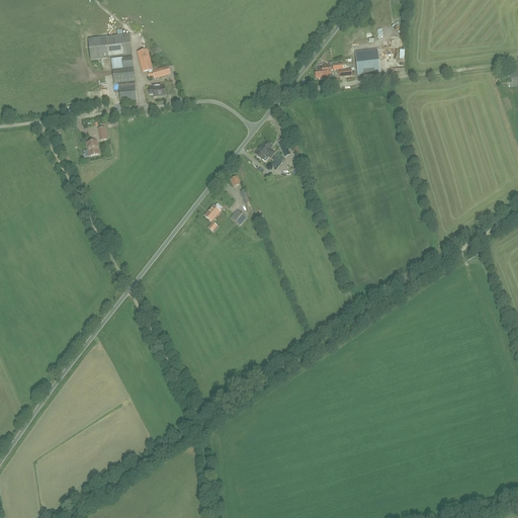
[(130,35),(88,40),(91,60),(132,56),(130,35)]
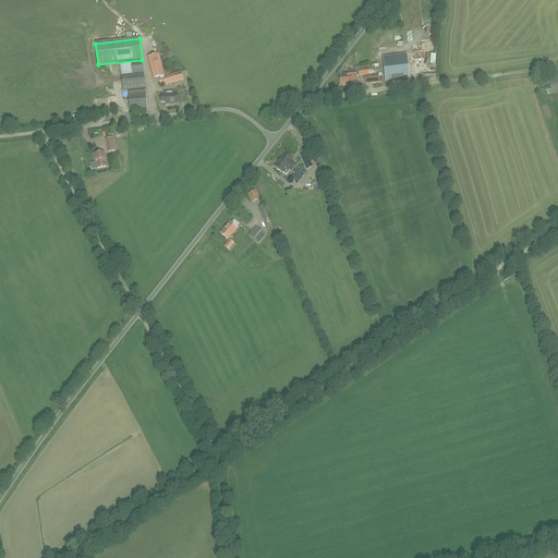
[(164,75),(158,55),(148,57),(154,79),(164,75)]
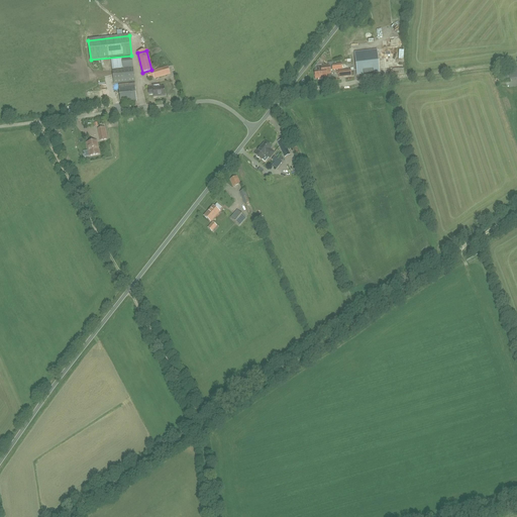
[(118,84),(118,88),(120,103),(136,101),(132,66),(131,56),(121,57),(122,69),(112,70),(113,85),(118,84)]
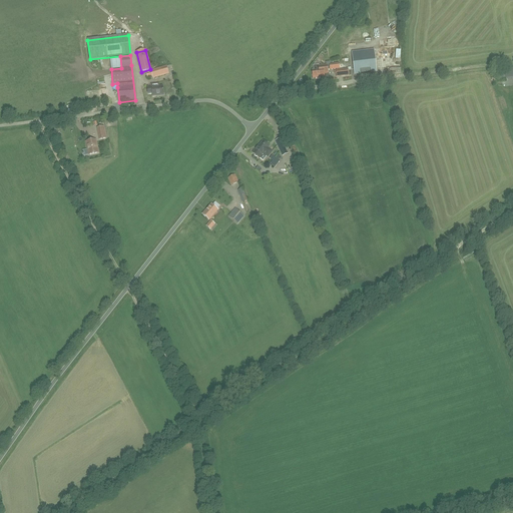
[(377,72),(375,57),(353,60),(354,69),(355,74),(355,75),(361,74),(377,72)]
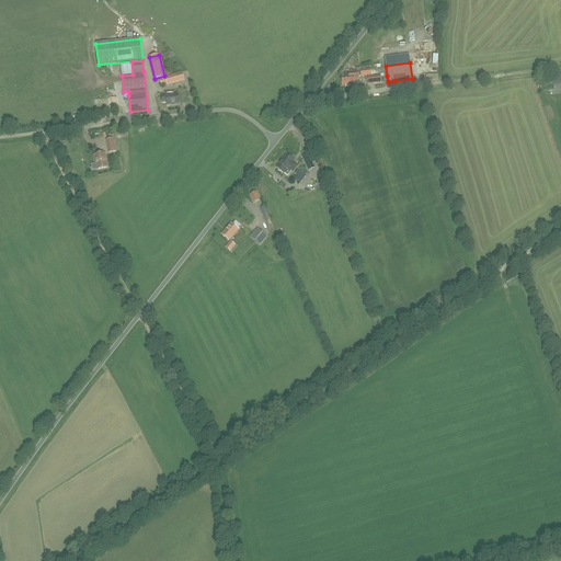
[(361,77),(370,76),(370,69),(361,70),(361,71),(357,71),(348,72),(348,76),(341,77),(342,86),(354,83),(354,80),(358,80),(358,77),(361,76),(361,77)]
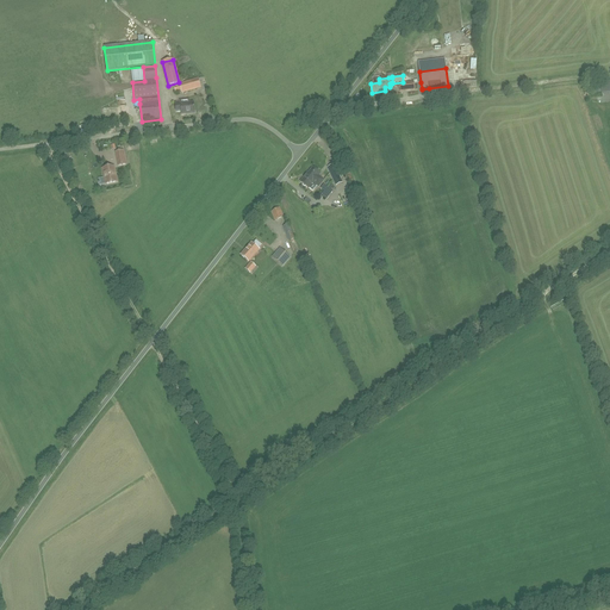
[(175,91),(180,89),(181,93),(200,88),(198,80),(179,85),(179,86),(174,87),(175,91)]
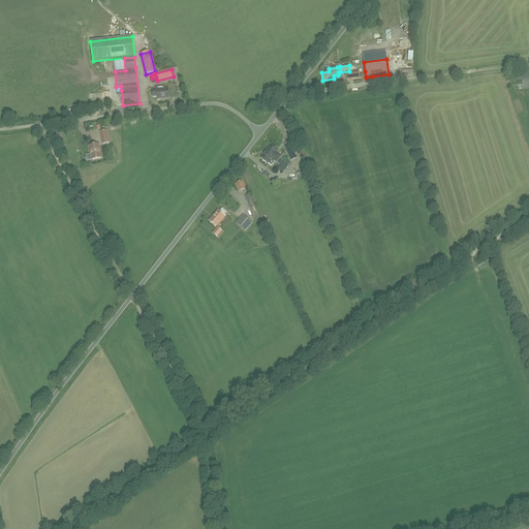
[(156,100),(169,98),(168,89),(156,90),(156,89),(151,89),(152,97),(156,97),(156,100)]
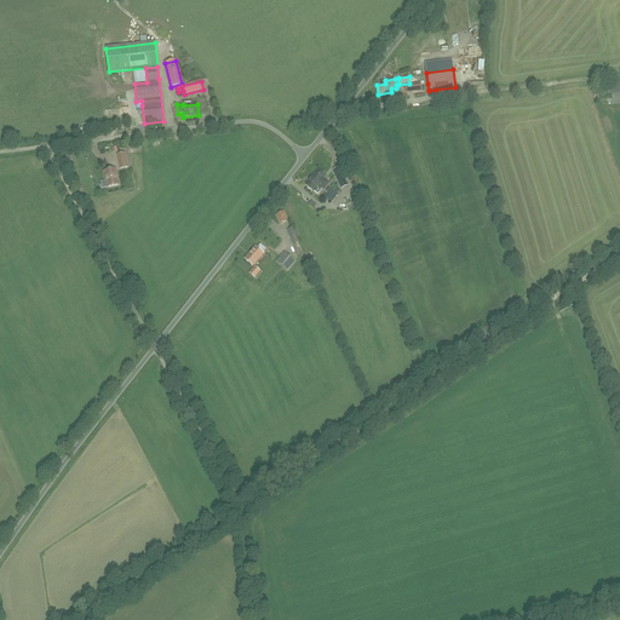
[(342,189),(348,185),(343,176),(346,174),(343,166),(332,171),(342,189)]
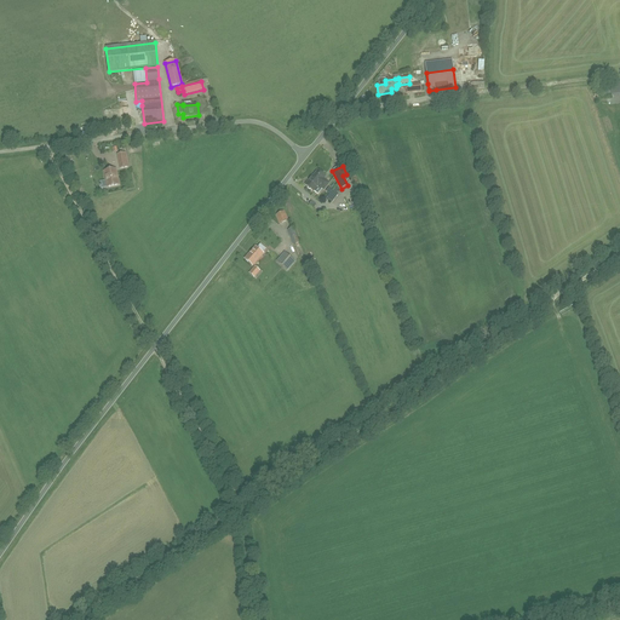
[(104,172),(105,182),(107,188),(119,185),(115,170),(104,172)]
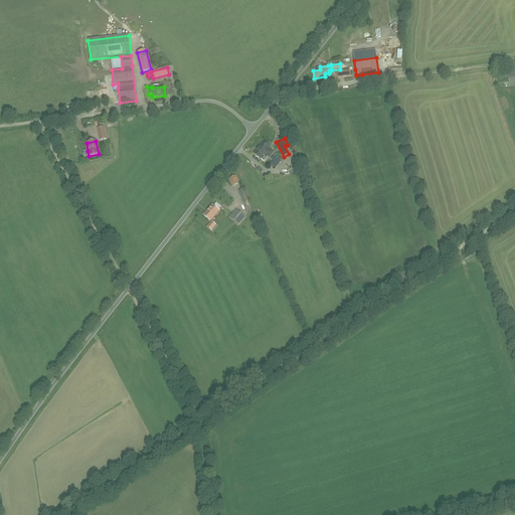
[(259,148),(253,154),(255,156),(255,157),(258,158),(259,158),(261,159),(265,154),(269,158),(274,152),(269,149),(271,147),(264,142),(259,148)]
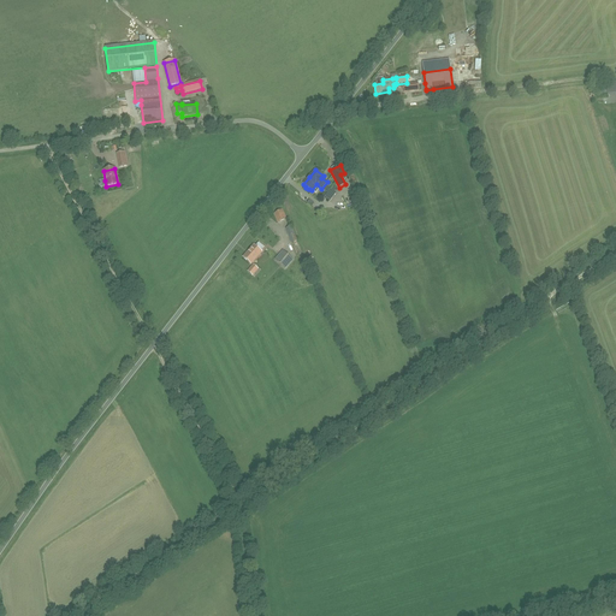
[(324,190),(332,197),(336,194),(327,187),(324,190)]
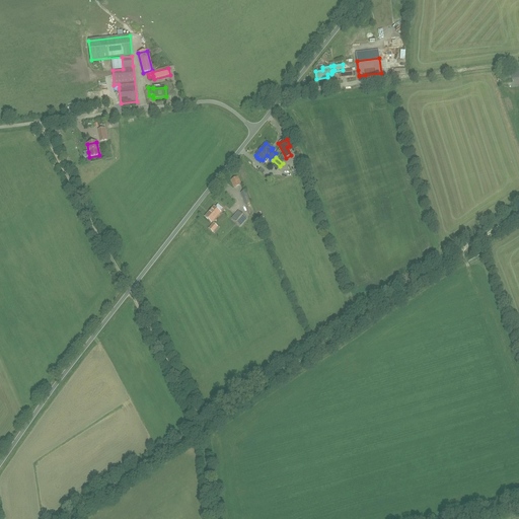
[(234,188),(241,183),(237,176),(230,180),(234,188)]
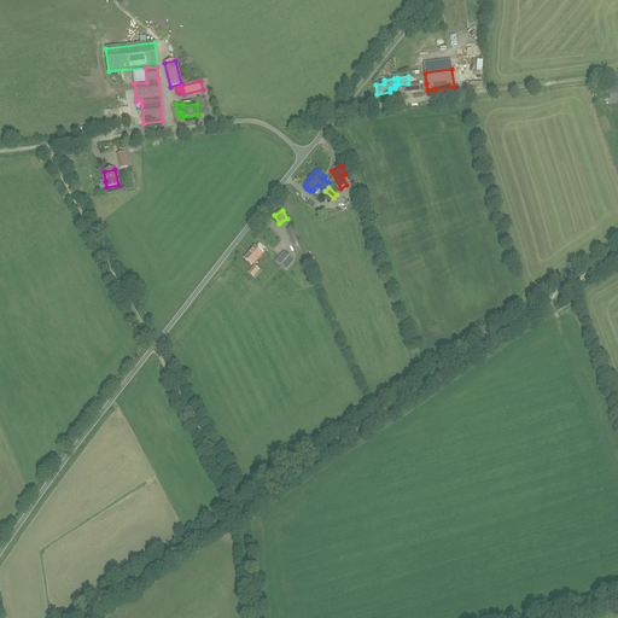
[(292,244),(298,242),(296,235),(296,234),(292,227),(286,229),(290,238),(292,244)]
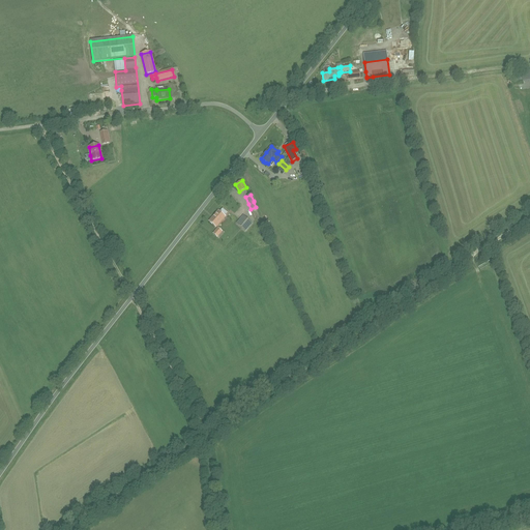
[(226,211),(223,209),(219,212),(218,211),(209,222),(216,228),(225,217),(223,215),(226,211)]
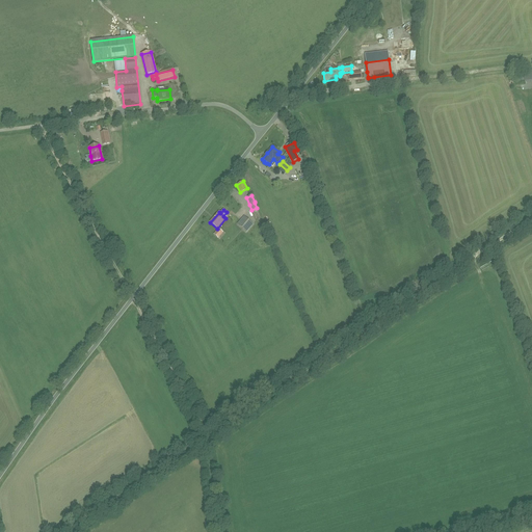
[(246,232),(253,224),(244,217),(238,224),(246,232)]
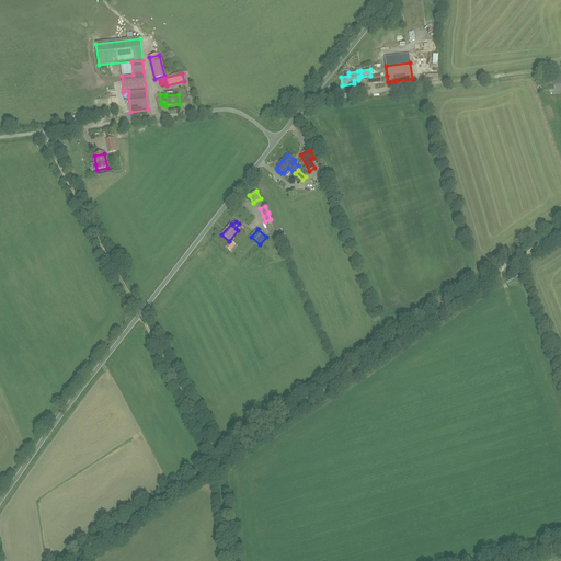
[(230,251),(236,245),(230,241),(226,248),(230,251)]
